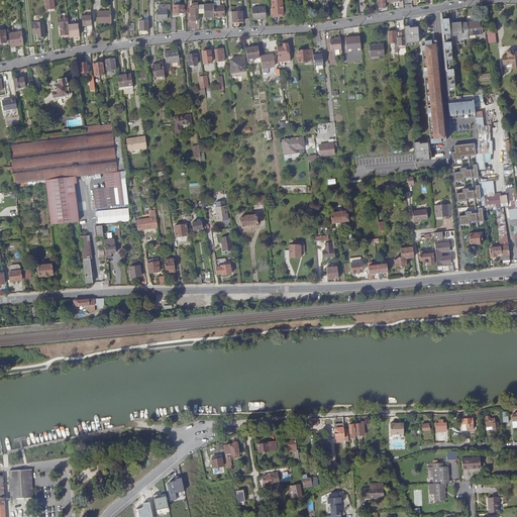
[(284,16),(283,0),(281,0),(282,1),(276,1),(276,0),(271,0),(273,18),(278,18),(278,16),(284,16)]
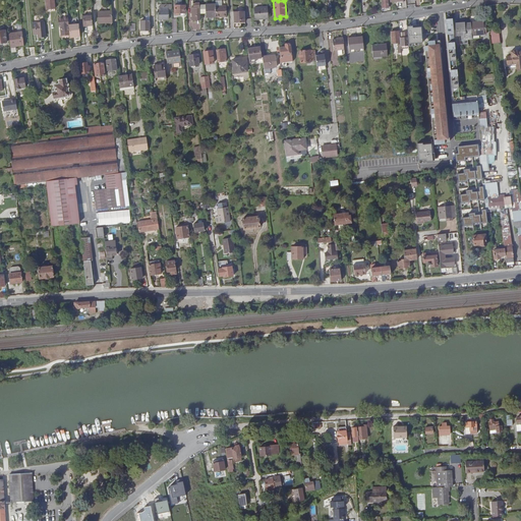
[(206,16),(216,16),(216,5),(216,3),(199,4),(200,12),(206,12),(206,16)]
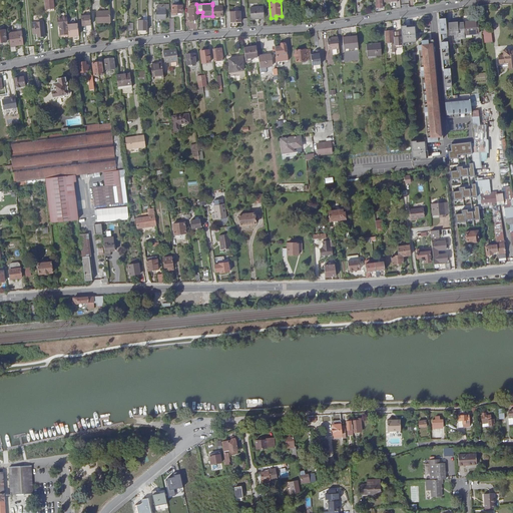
[(182,5),(172,5),(172,14),(177,14),(177,12),(181,12),(182,12),(182,5)]
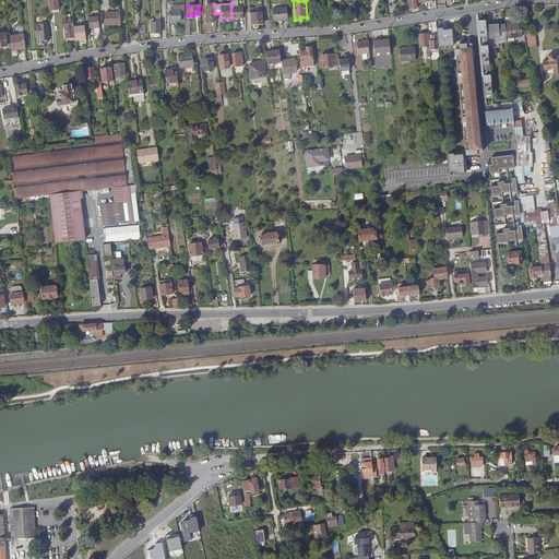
[(232,6),(232,18),(244,18),(242,6),(232,6)]
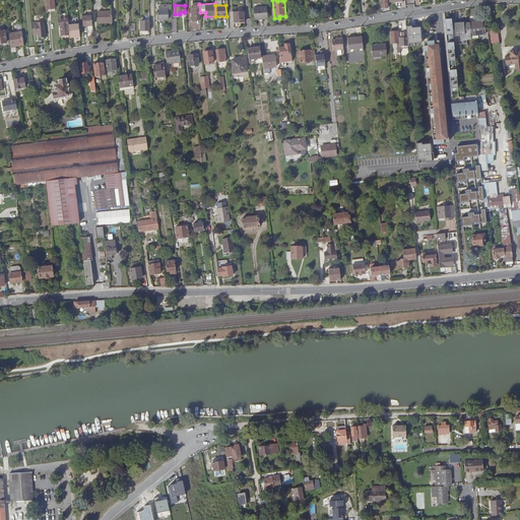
[(169,18),(169,7),(160,7),(160,8),(159,8),(159,12),(159,13),(160,13),(160,18),(169,18)]
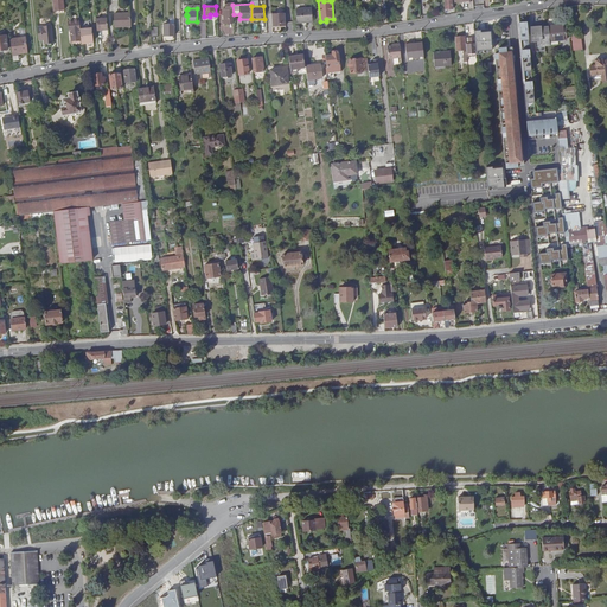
[(312,8),(296,8),(296,23),(312,21),(312,8)]
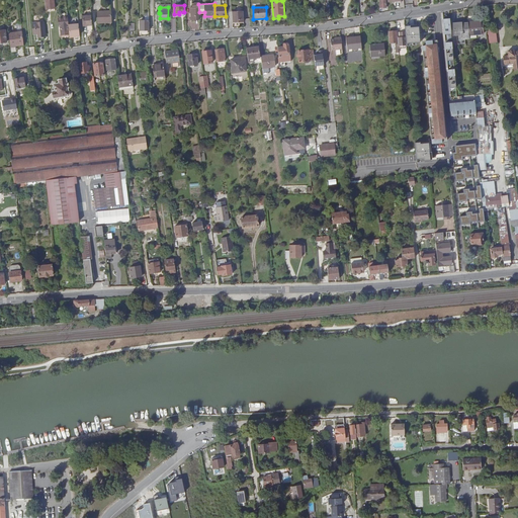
[(98,22),(108,21),(107,10),(97,10),(98,22)]
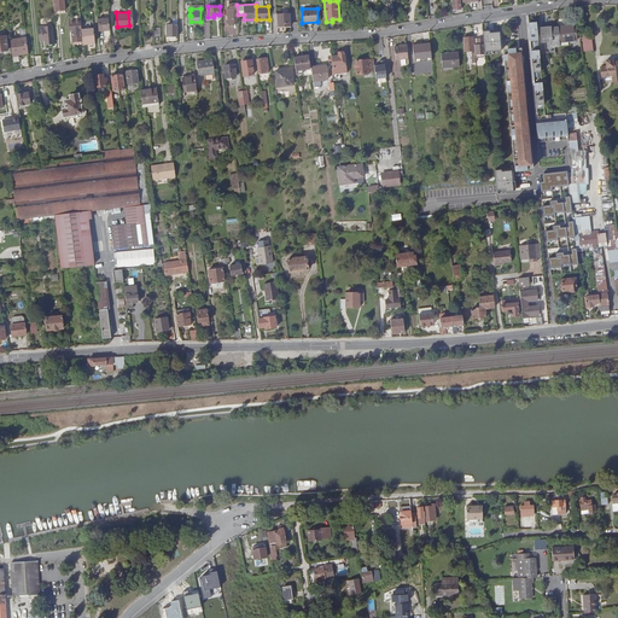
[(292,25),(291,13),(278,15),(278,27),(292,25)]
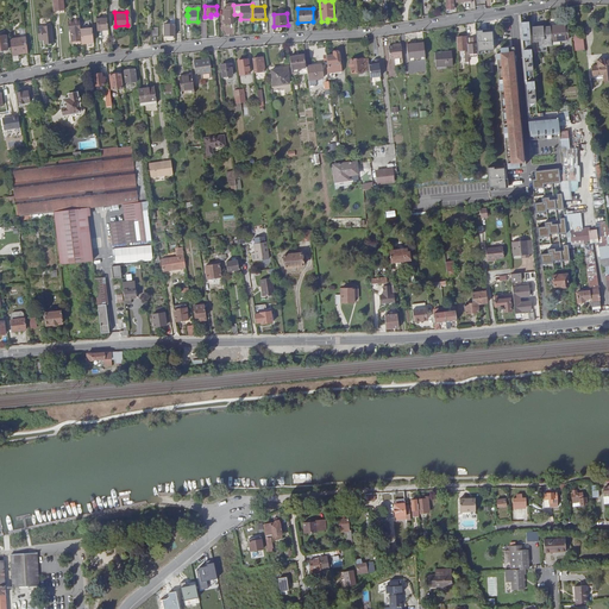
[(107,18),(96,19),(98,31),(108,30),(107,18)]
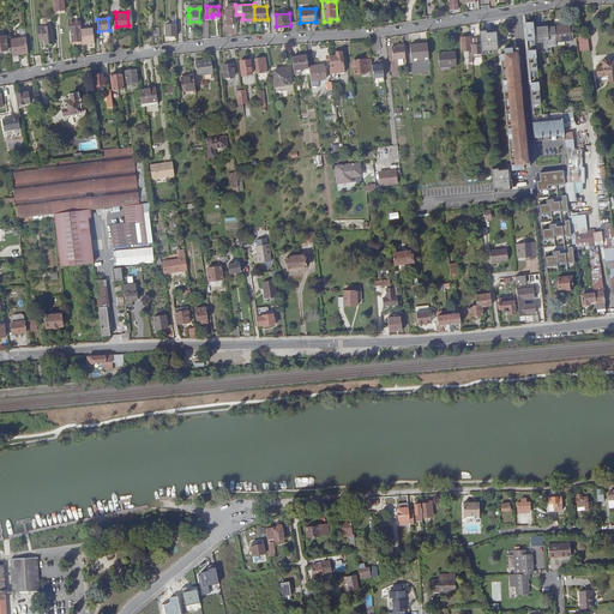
[(70,31),(72,30),(73,30),(73,29),(77,28),(77,30),(82,30),(80,20),(68,22),(70,31)]
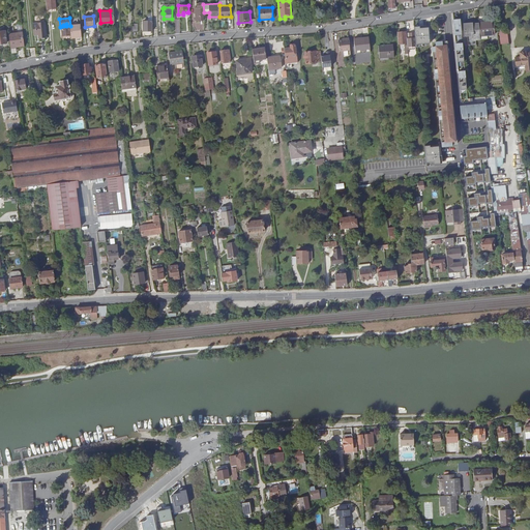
[(494,32),(493,20),(478,21),(478,22),(479,34),(490,33),(494,32)]
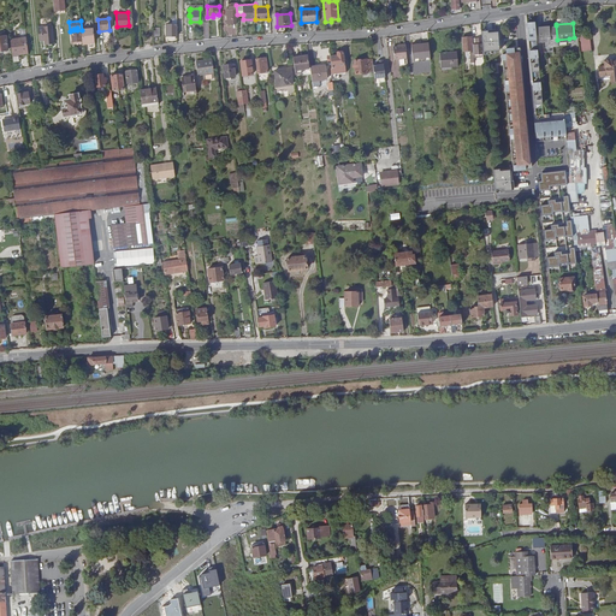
[(167,35),(177,35),(177,24),(167,24),(167,35)]
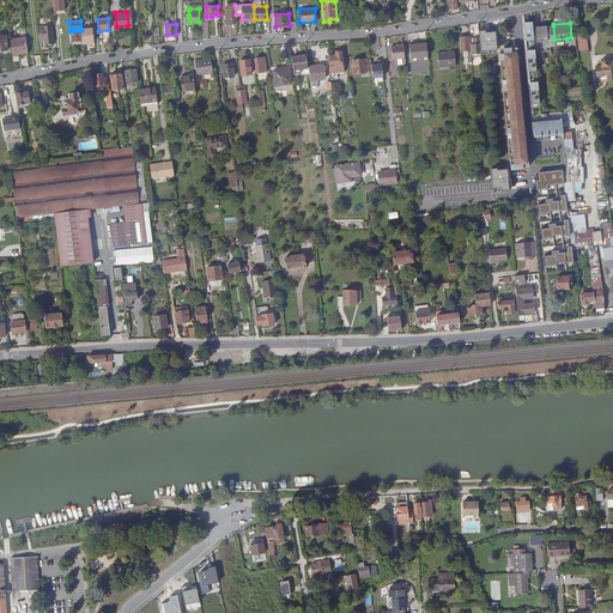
[(554,42),(554,40),(553,25),(546,25),(546,24),(536,25),(538,40),(540,38),(546,38),(546,44),(551,43),(554,43),(554,42)]
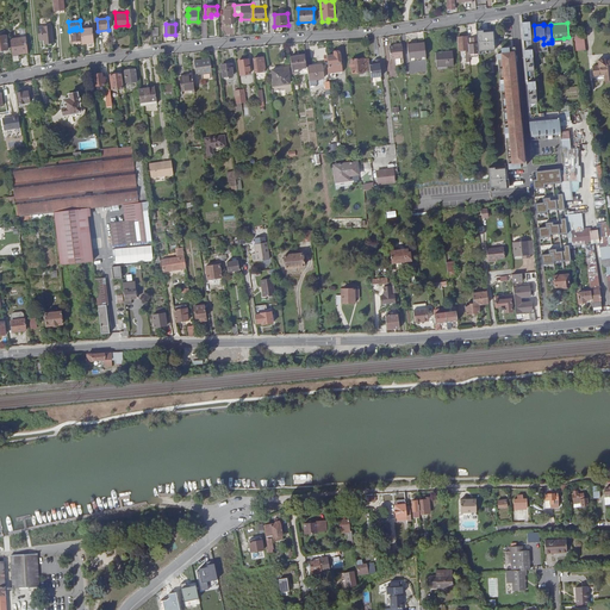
[(47,43),(53,43),(54,43),(51,26),(37,29),(38,41),(44,39),(45,43),(47,43)]
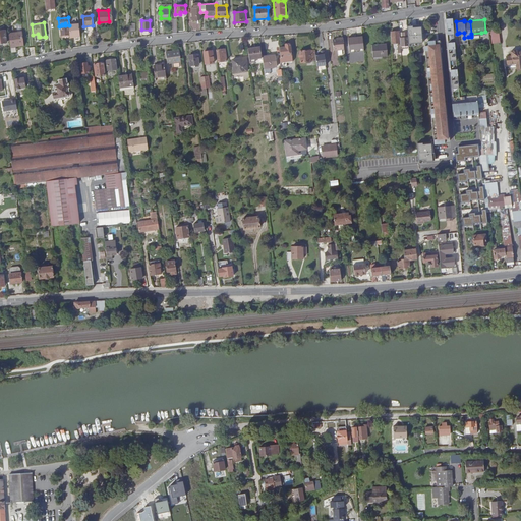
[(61,25),(62,37),(70,37),(69,26),(69,25),(65,25),(65,23),(62,24),(62,25),(61,25)]
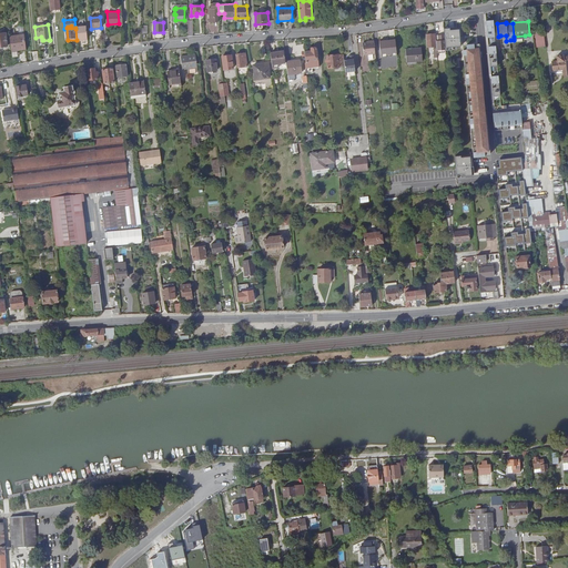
[(450,26),(445,27),(446,34),(447,49),(457,48),(457,44),(462,44),(460,27),(450,28),(450,26)]
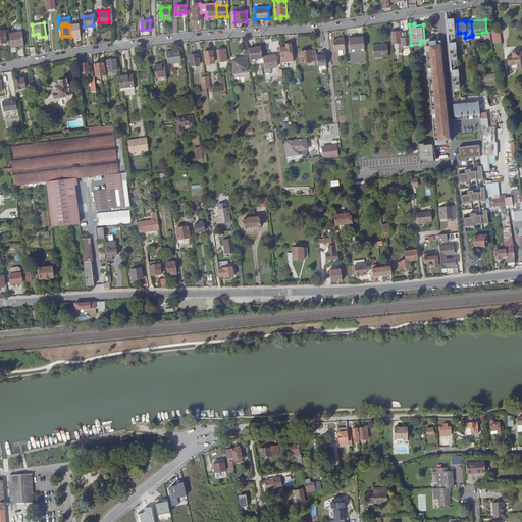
[(70,38),(81,37),(80,25),(69,27),(70,37),(70,38)]
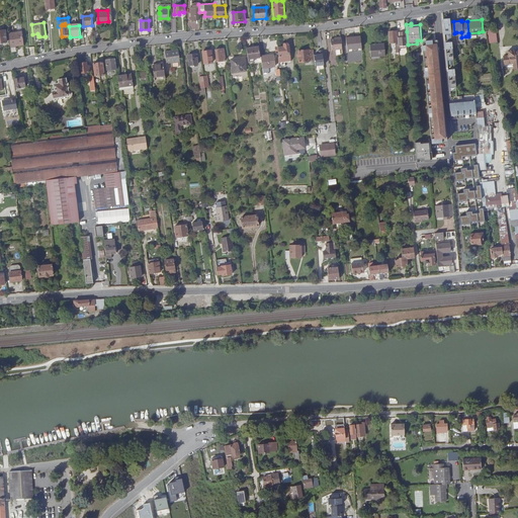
[(488,30),(489,42),(498,41),(497,28),(488,30)]
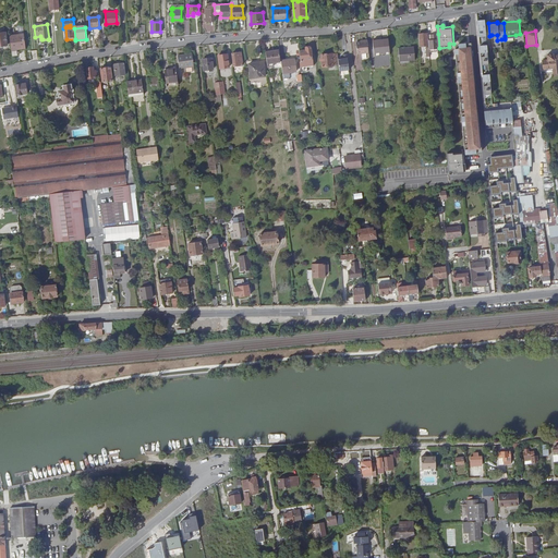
[(429,49),(428,34),(428,33),(419,34),(420,46),(421,46),(422,56),(431,55),(429,49)]
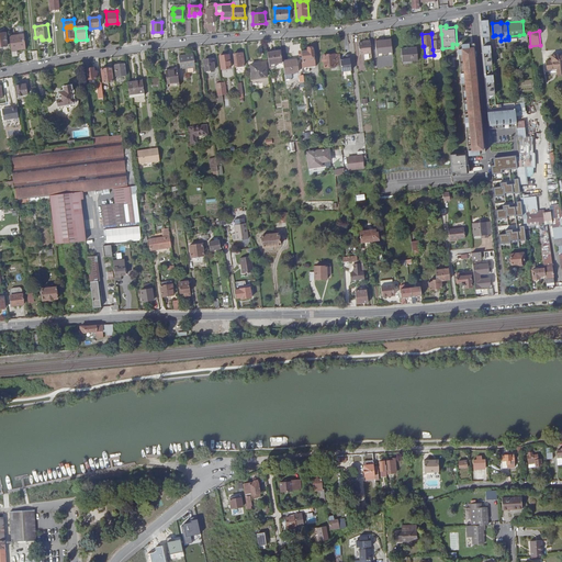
[(442,48),(441,34),(431,34),(433,49),(442,48)]
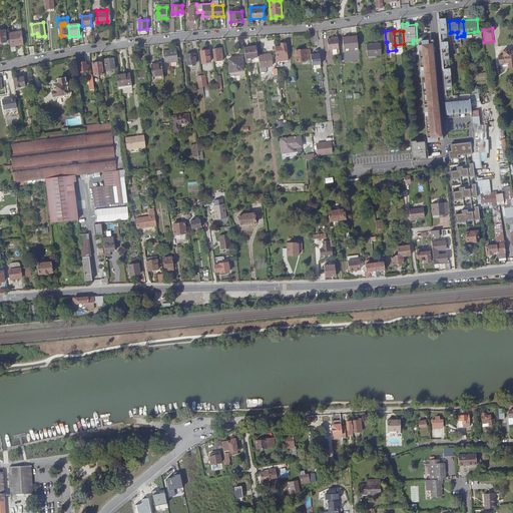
[(18,45),(17,32),(8,33),(10,46),(18,45)]
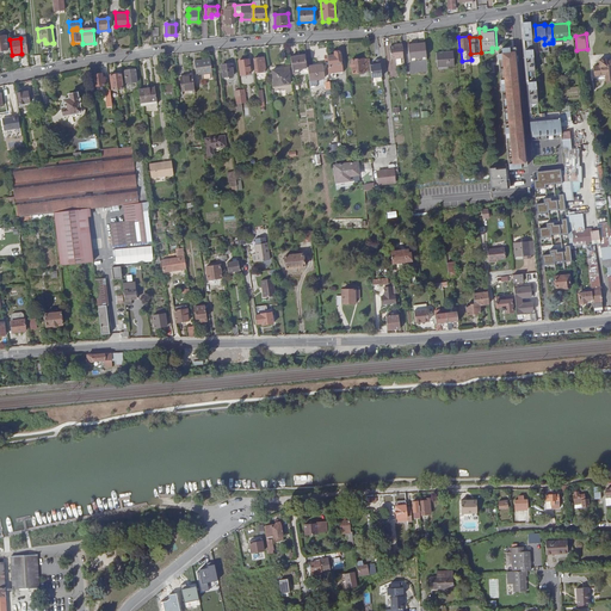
[(454,38),(437,39),(438,53),(455,51),(454,38)]
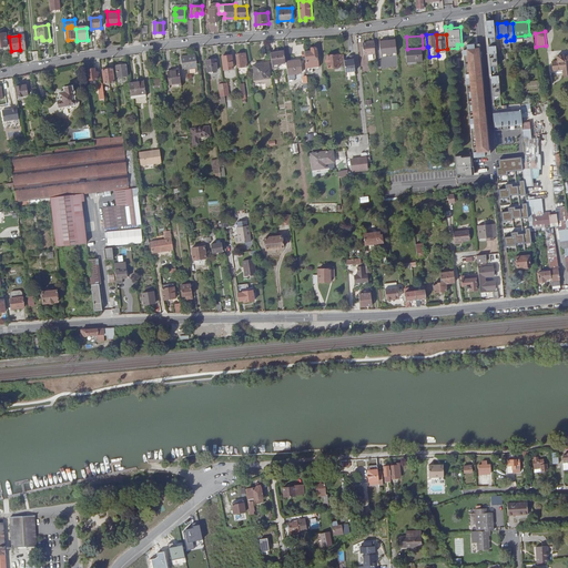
[(510,47),(510,40),(506,41),(506,36),(500,36),(501,46),(506,46),(507,47),(510,47)]
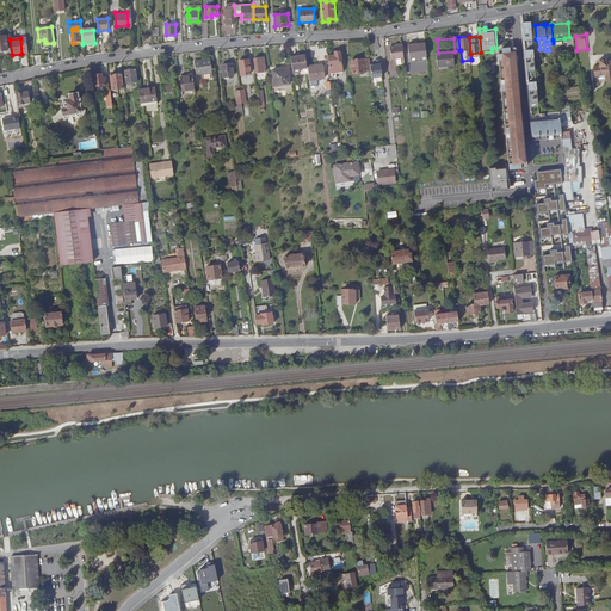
[(413,45),(407,45),(408,60),(414,59),(414,61),(419,60),(419,59),(426,57),(425,43),(418,44),(419,48),(413,48),(413,45)]
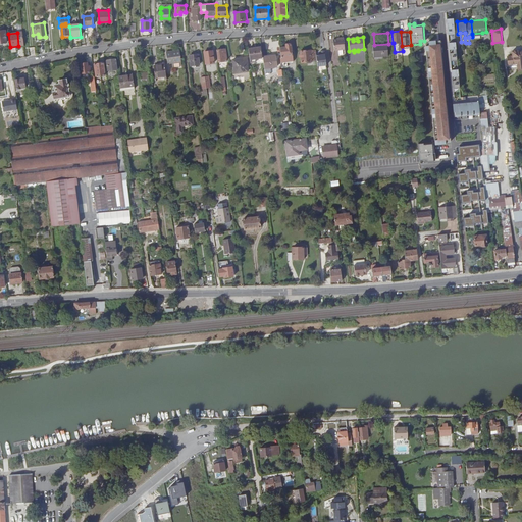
[(332,41),(333,48),(333,52),(344,50),(343,39),(338,39),(338,40),(332,41)]
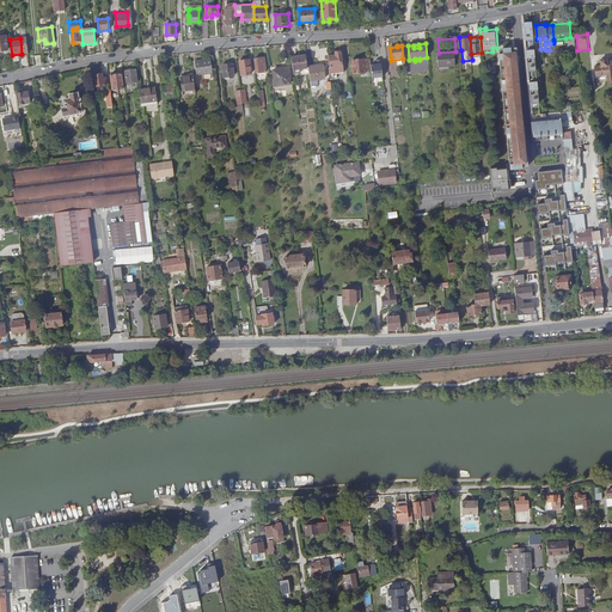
[(540,116),(540,112),(539,112),(532,47),(525,48),(532,116),(540,116)]
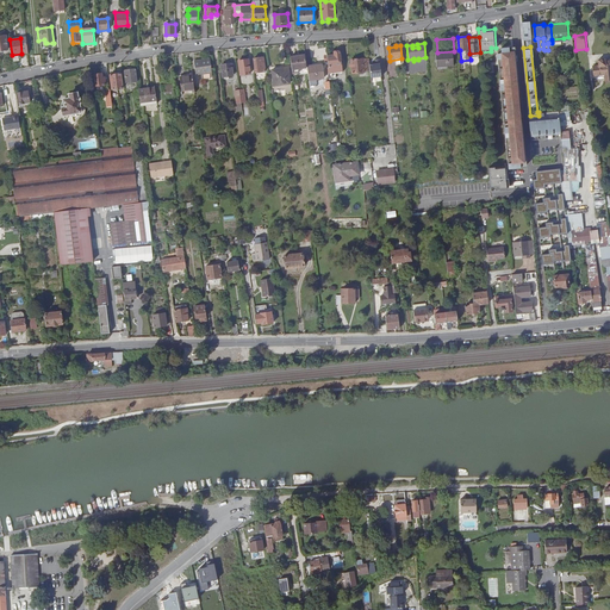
[(502,51),(514,162),(524,161),(514,50),(502,51)]
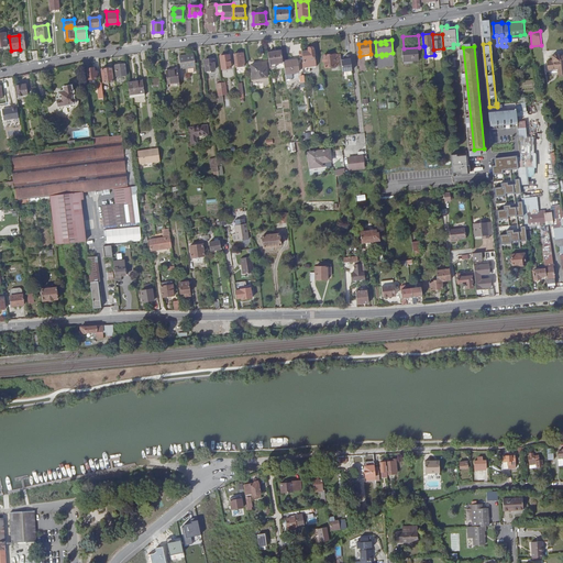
[(301,52),(304,63),(308,62),(308,61),(315,59),(313,47),(308,48),(308,51),(301,52)]
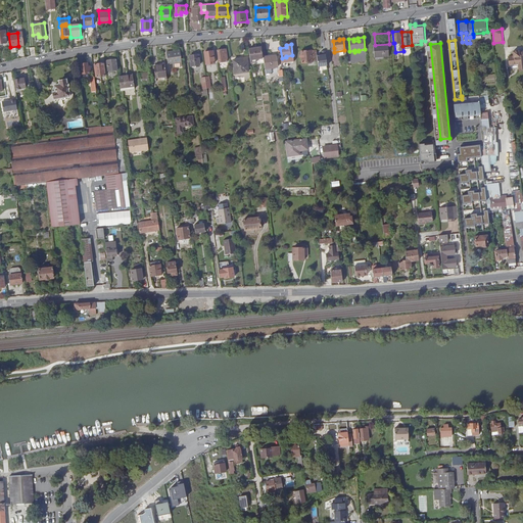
[(522,47),(519,48),(519,47),(513,47),(514,52),(509,52),(510,65),(522,63),(522,47)]
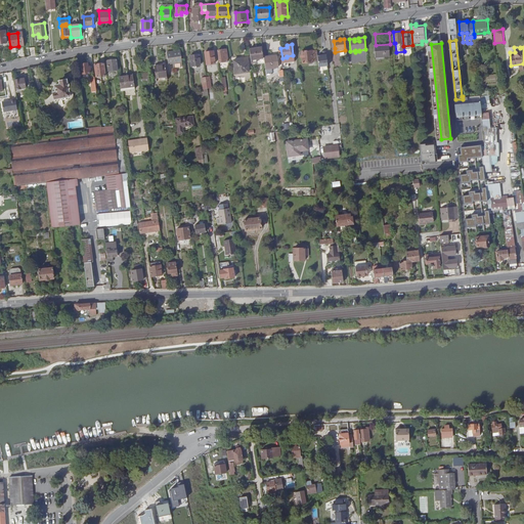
[(262,48),(251,49),(253,59),(263,58),(262,48)]
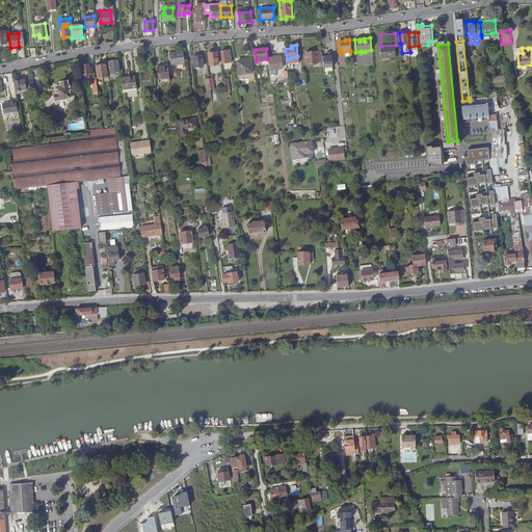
[(229,51),(221,51),(223,62),(231,61),(229,51)]
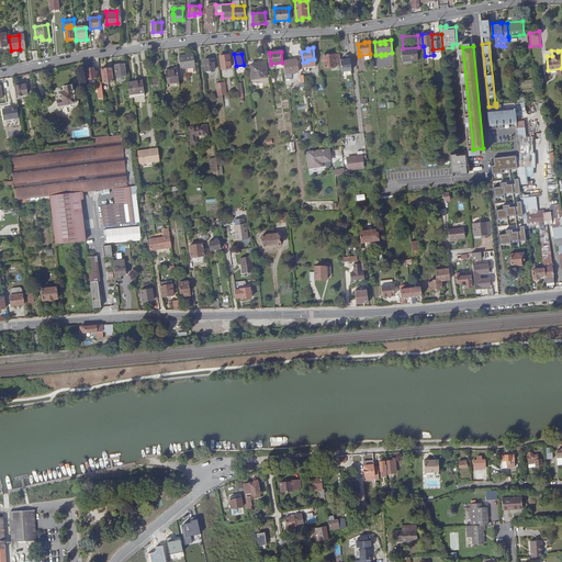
[(325,67),(339,66),(339,64),(336,64),(335,54),(324,55),(325,67)]
